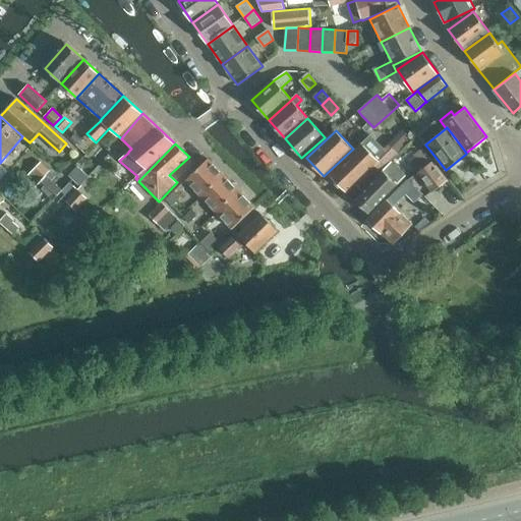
[(377,158),(363,145),(330,176),(347,193),(356,185),(362,190),(382,171),(391,162),(383,153),(377,158)]
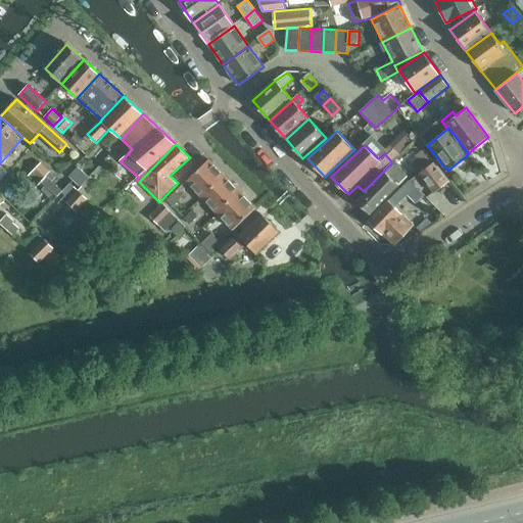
[(202,198),(225,176),(209,160),(186,182),(202,198)]
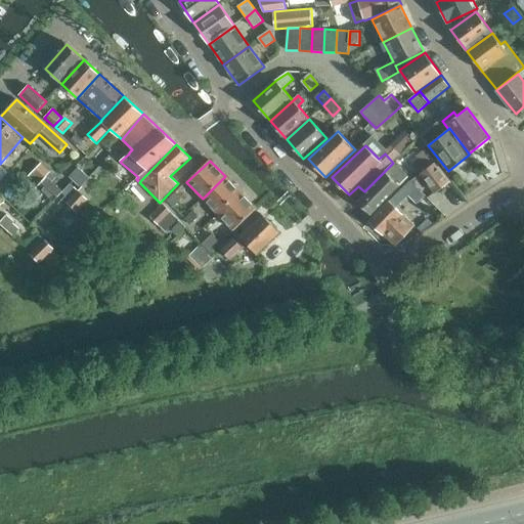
[(38,185),(46,176),(51,171),(41,162),(28,176),(38,185)]
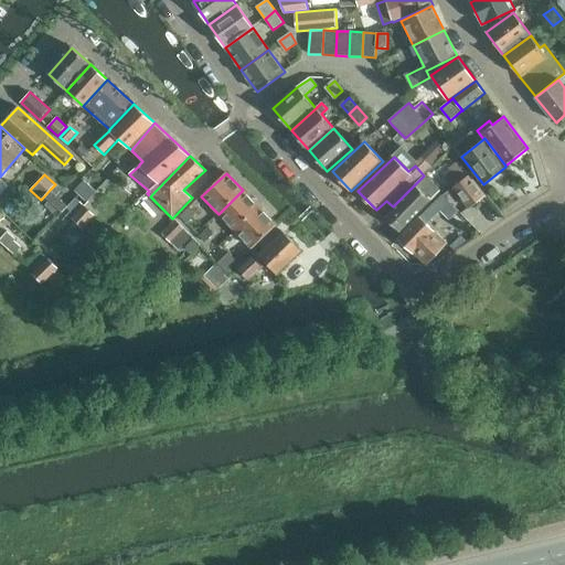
[(469,208),(484,195),(470,176),(454,188),(469,208)]
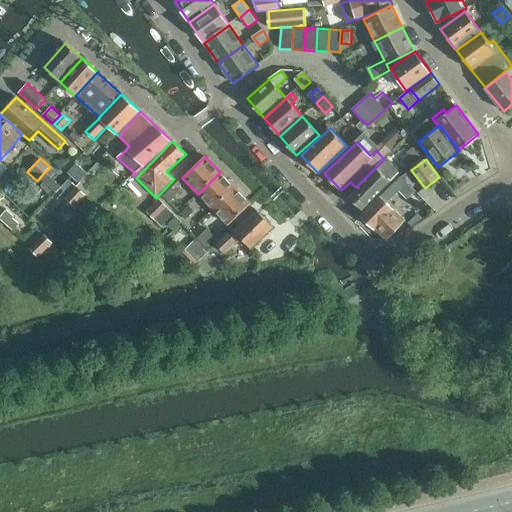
[(363,211),(399,173),(385,160),(349,197),(363,211)]
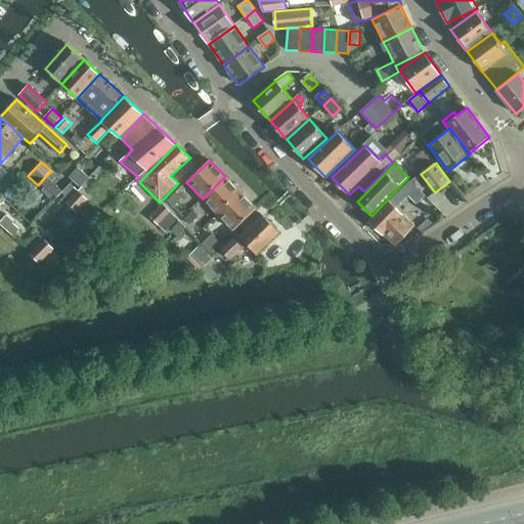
[(80,187),(89,178),(78,167),(69,177),(80,187)]
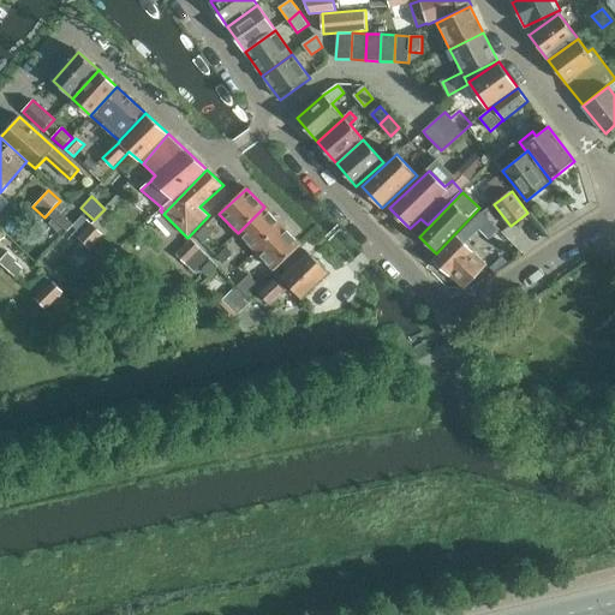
[(54,207),(45,218),(43,220),(63,238),(73,226),(54,207)]
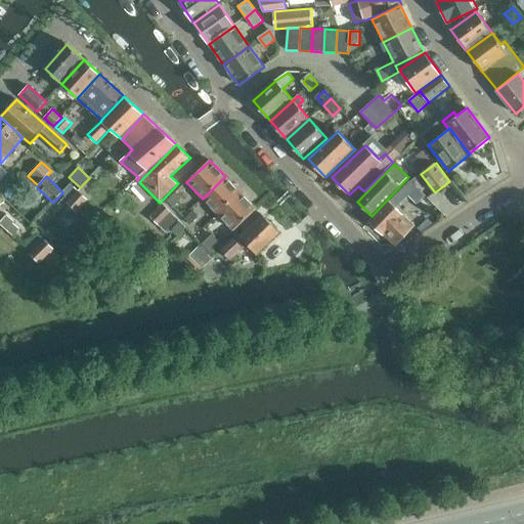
[(218,214),(241,192),(225,176),(203,199),(218,214)]
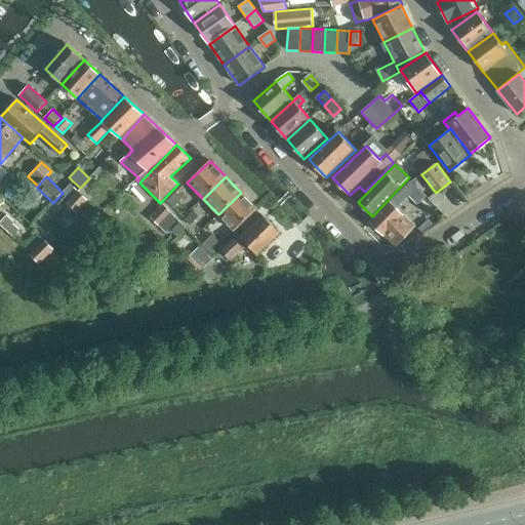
[(426,196),(416,188),(416,187),(410,182),(391,201),(370,223),(385,236),(386,236),(397,246),(415,227),(397,208),(410,196),(418,204),(426,196)]
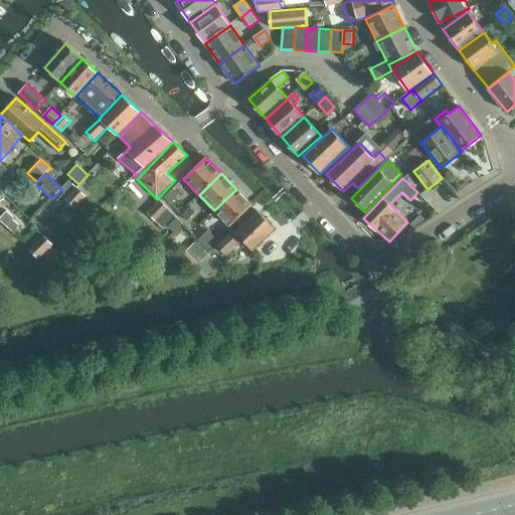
[(62,208),(74,195),(67,188),(54,201),(62,208)]
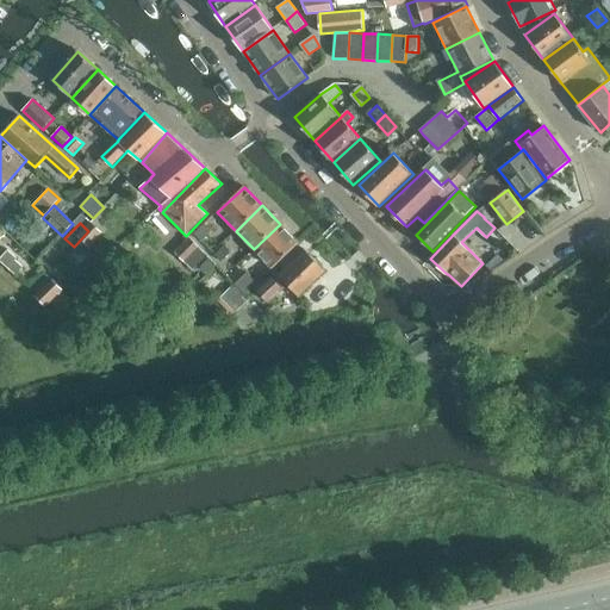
[(200,240),(210,230),(205,224),(194,235),(200,240)]
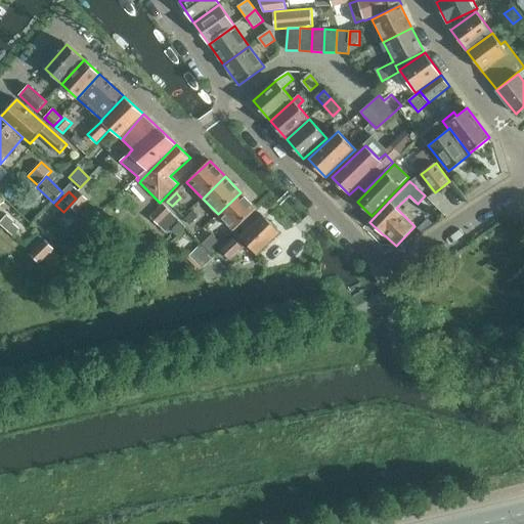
[(241,192),(218,214),(233,230),(256,208),(241,192)]
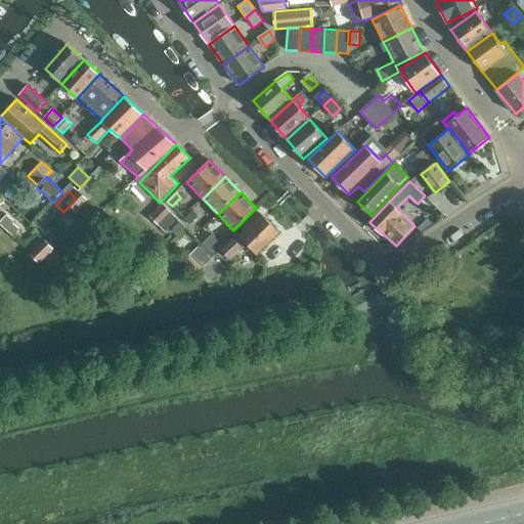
[(159,225),(172,213),(164,204),(150,217),(159,225)]
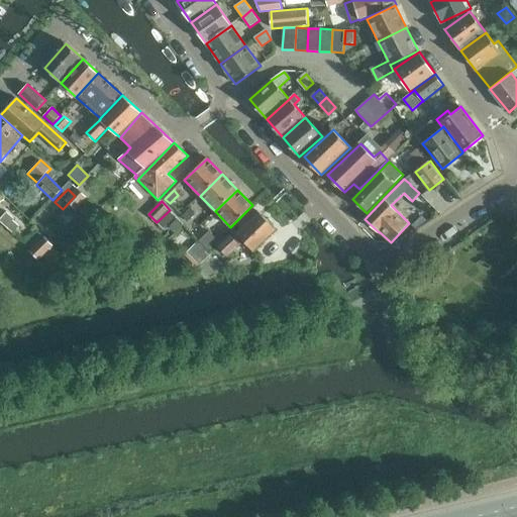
[(188,222),(197,213),(190,207),(181,216),(188,222)]
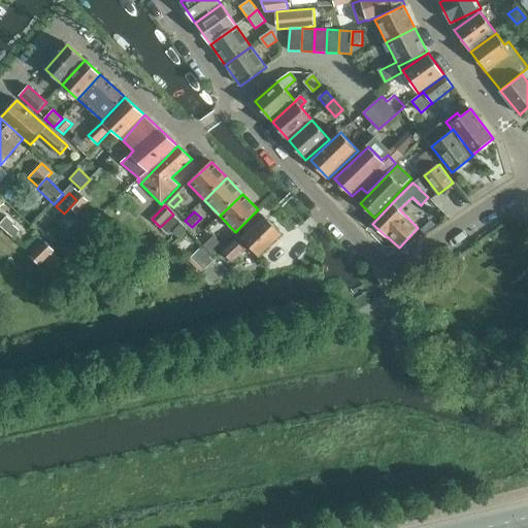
[(0,226),(13,238),(20,230),(13,225),(14,223),(7,216),(0,223),(0,226)]
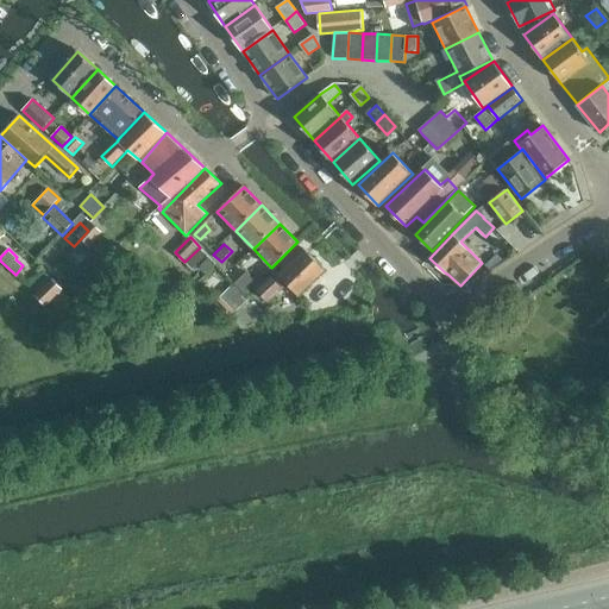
[(299,296),(326,270),(306,249),(278,276),(299,296)]
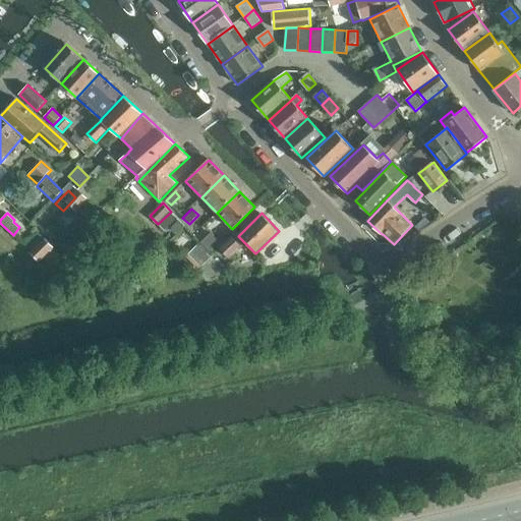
[(66,228),(73,221),(66,214),(59,221),(66,228)]
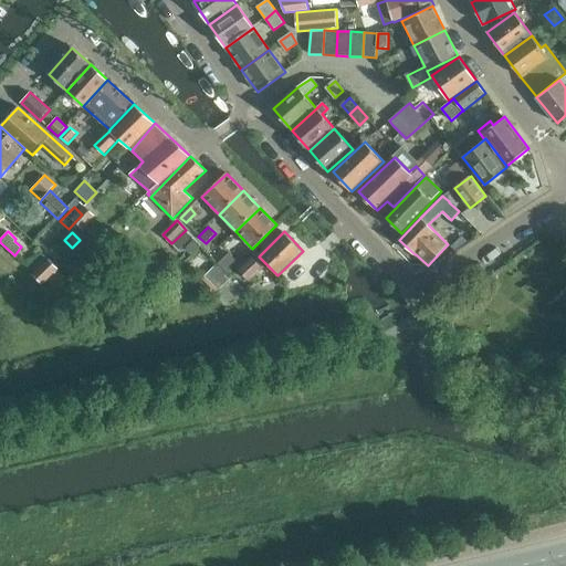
[(226,252),(226,253),(216,263),(223,272),(234,261),(226,252)]
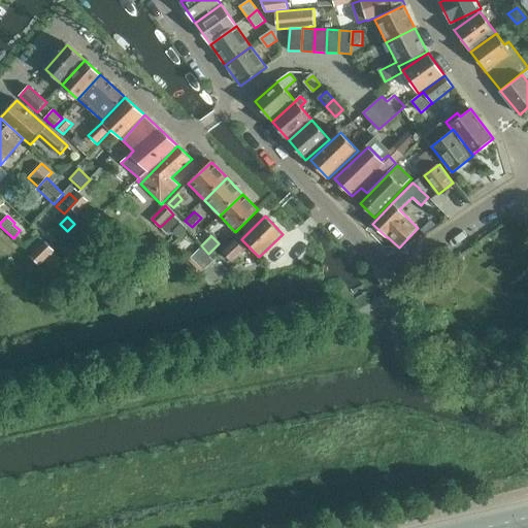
[(244,251),(233,239),(221,252),(232,263),(244,251)]
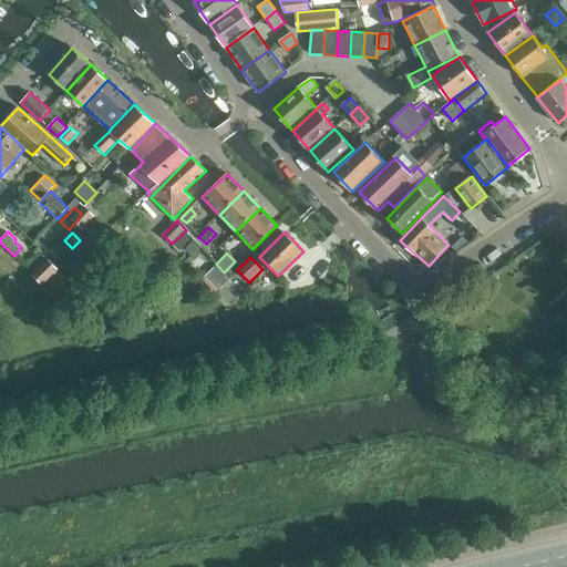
[(219,291),(229,280),(216,266),(205,277),(219,291)]
